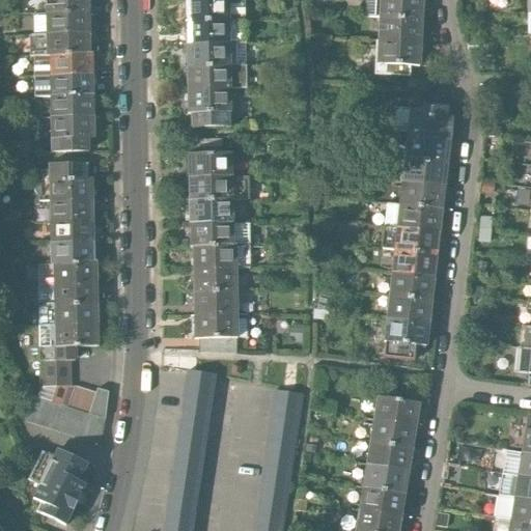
[(93,8),(92,0),(45,0),(45,10),(93,8)]
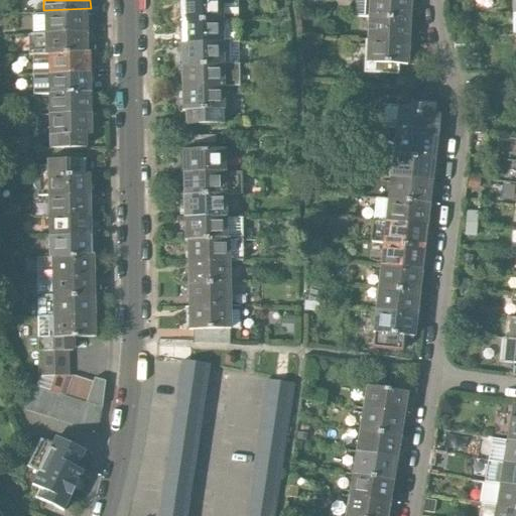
[(180,0),(181,16),(227,15),(226,0),(180,0)]
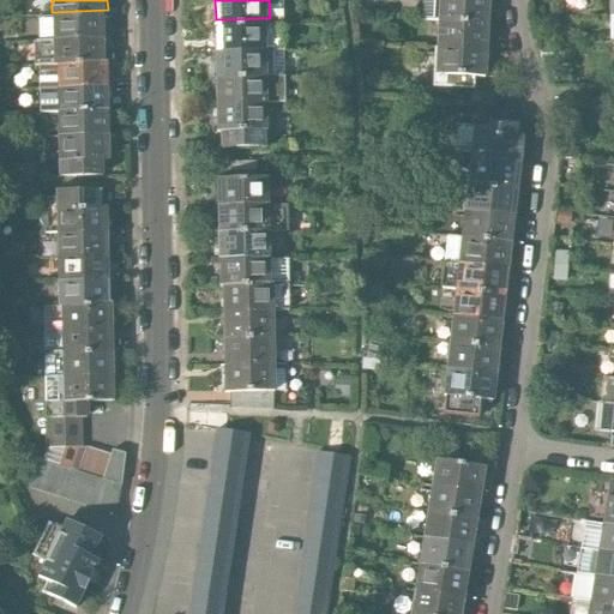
[(494,17),(494,0),(440,0),(440,16),(494,17)]
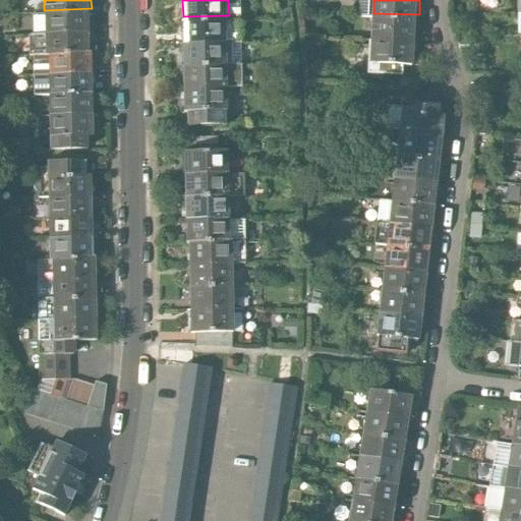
[(93,29),(92,8),(44,10),(32,11),(33,31),(93,29)]
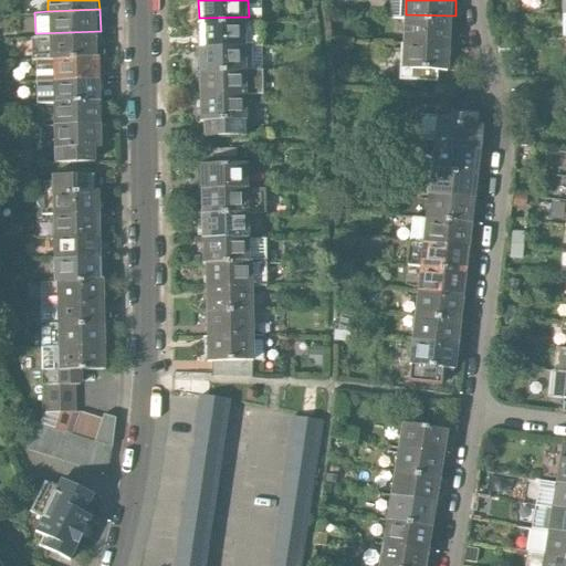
[(456,39),(456,16),(406,14),(405,38),(456,39)]
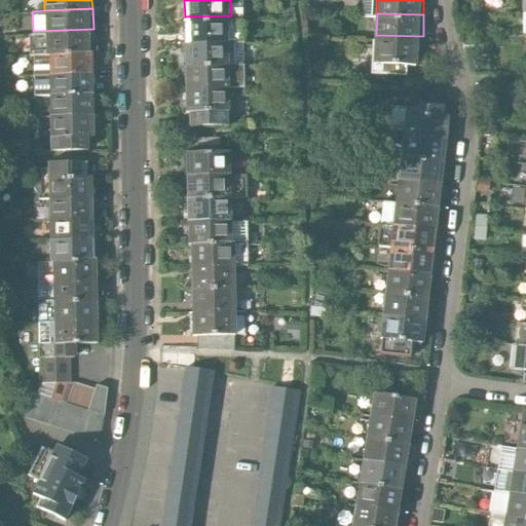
[(185,16),(185,40),(232,39),(231,15),(185,16)]
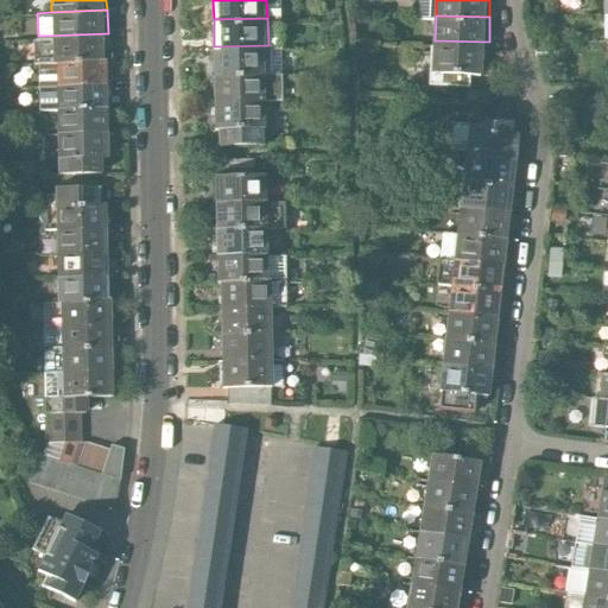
[(109,58),(108,33),(38,36),(39,61),(109,58)]
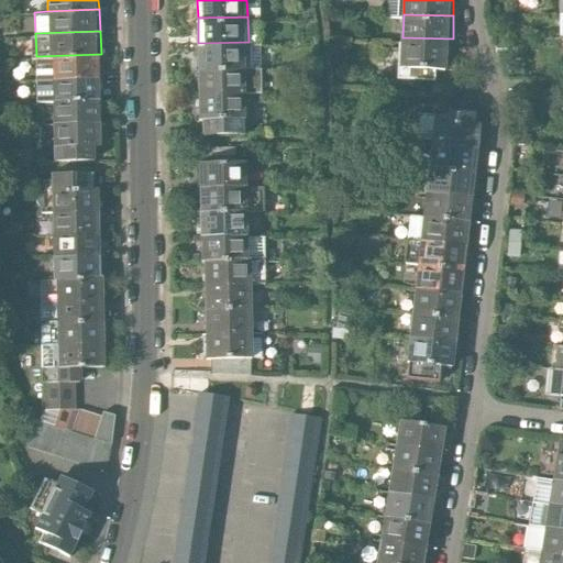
[(452,65),(453,39),(403,37),(403,64),(452,65)]
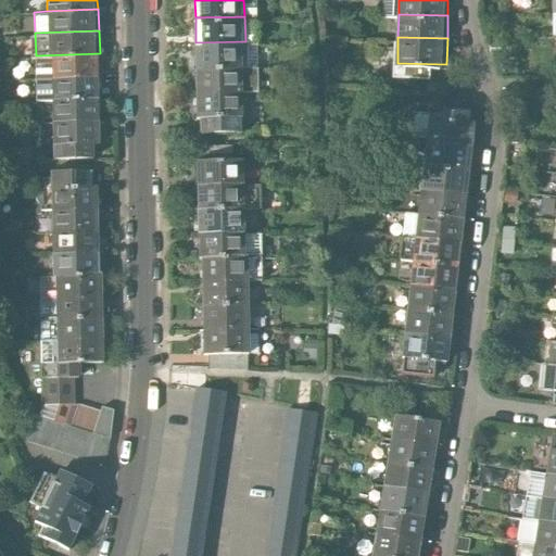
[(196,42),(197,67),(245,66),(245,41),(196,42)]
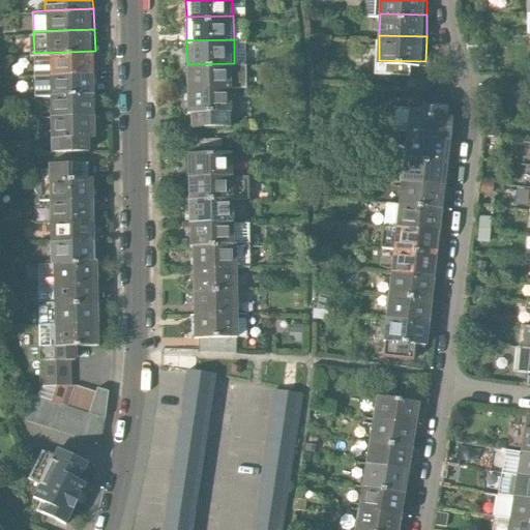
[(95,70),(95,51),(34,53),(34,72),(95,70)]
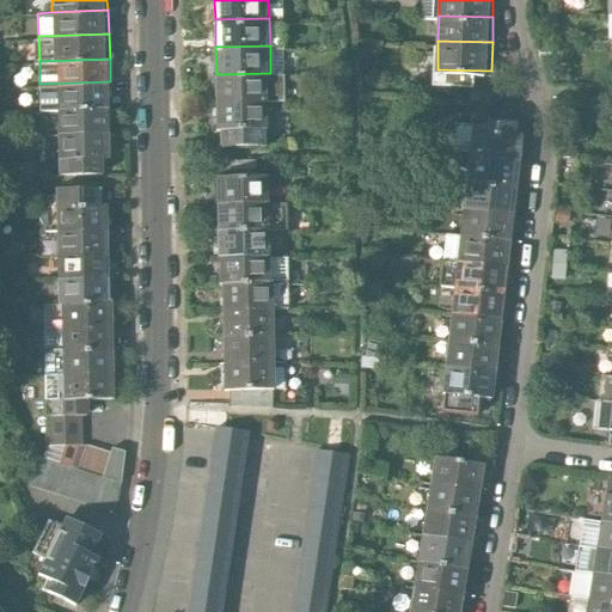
[(216,74),(218,102),(271,99),(270,73),(216,74)]
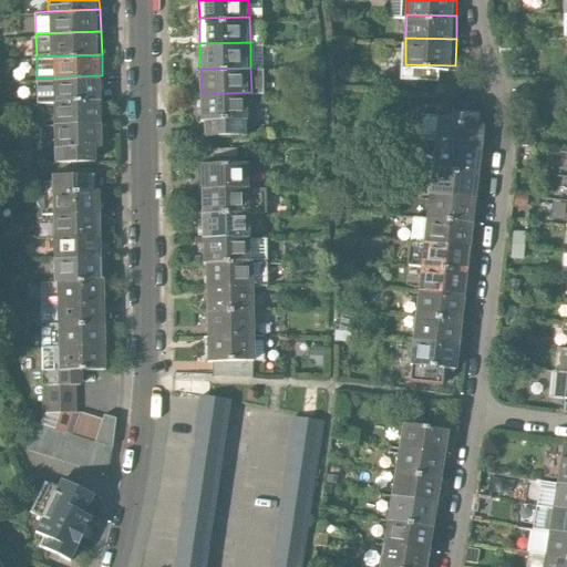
[(103,99),(102,75),(37,78),(38,101),(51,101),(103,99)]
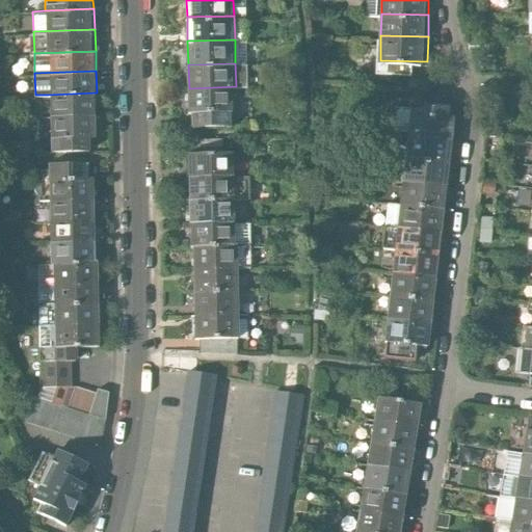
[(189,88),(189,111),(194,111),(195,125),(237,125),(236,86),(189,88)]
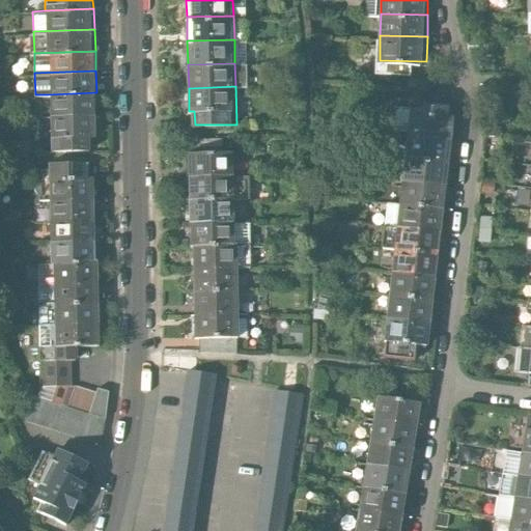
[(98,113),(96,92),(48,94),(48,115),(93,114),(98,113)]
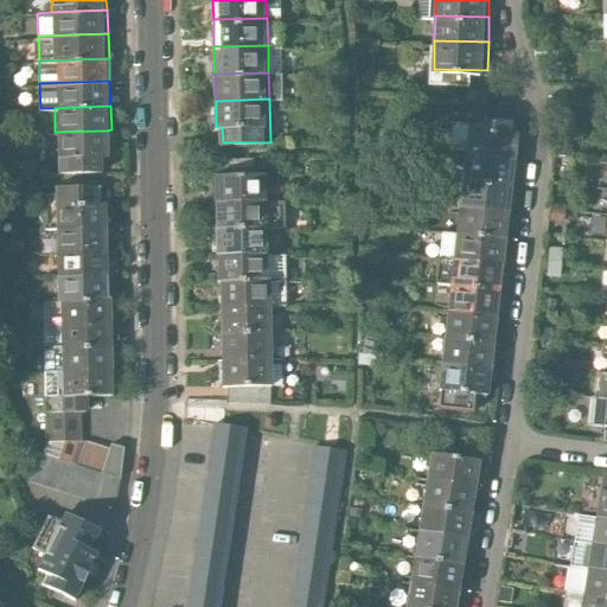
[(521,159),(523,132),(468,127),(466,153),(521,159)]
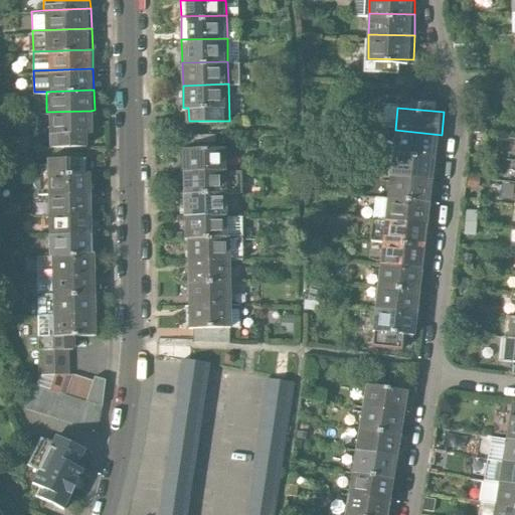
[(91,111),(46,112),(47,150),(88,149),(88,136),(92,136),(91,111)]
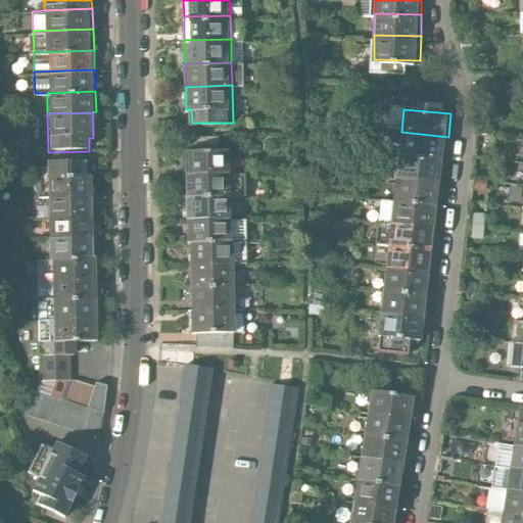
[(446,159),(448,137),(401,132),(399,154),(446,159)]
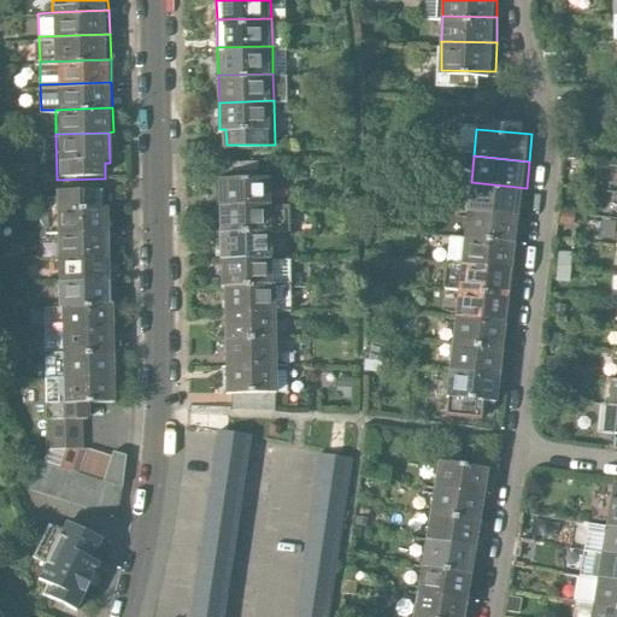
[(218,176),(219,203),(277,201),(277,174),(218,176)]
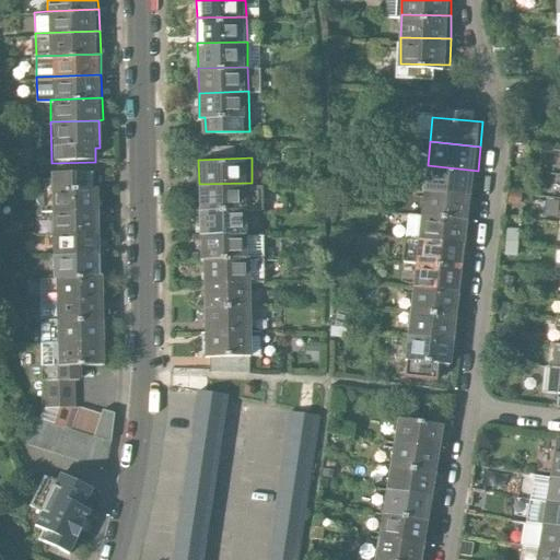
[(476,195),(478,171),(428,165),(424,190),(476,195)]
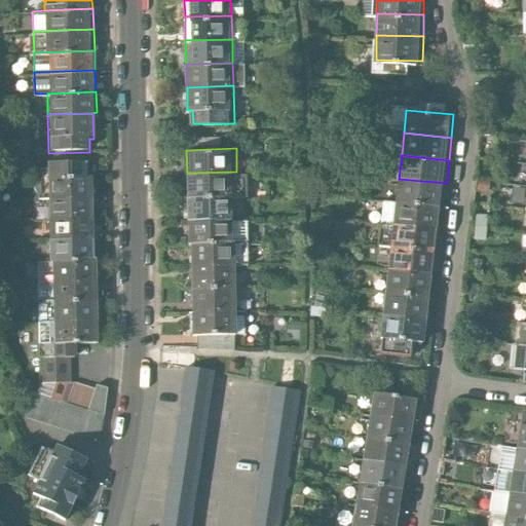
[(97,193),(96,173),(73,173),(72,159),(49,159),(49,167),(39,167),(34,175),(32,183),(33,190),(38,195),(48,195),(97,193)]
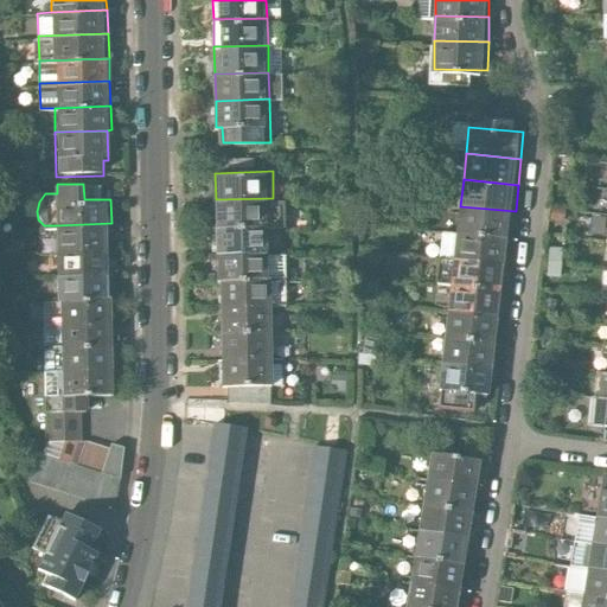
[(216,199),(216,227),(274,225),(273,198),(216,199)]
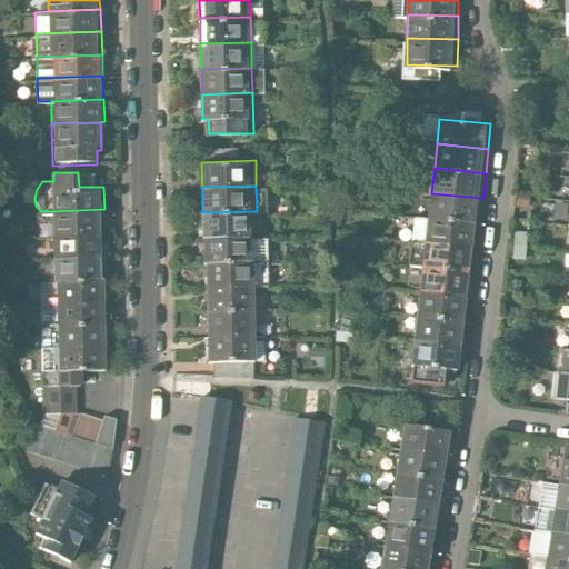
[(480,223),(483,198),(431,193),(429,218),(480,223)]
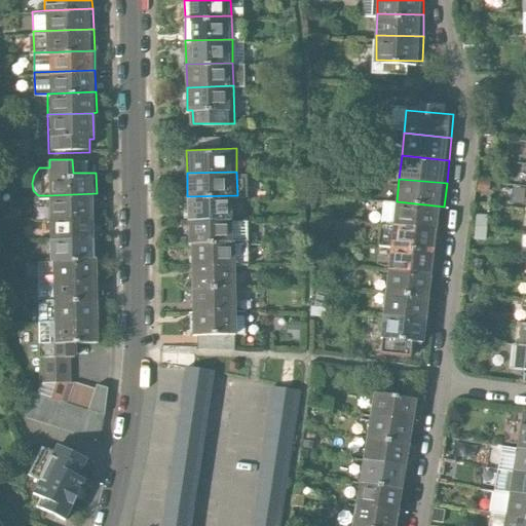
[(97,215),(97,193),(48,195),(49,216),(97,215)]
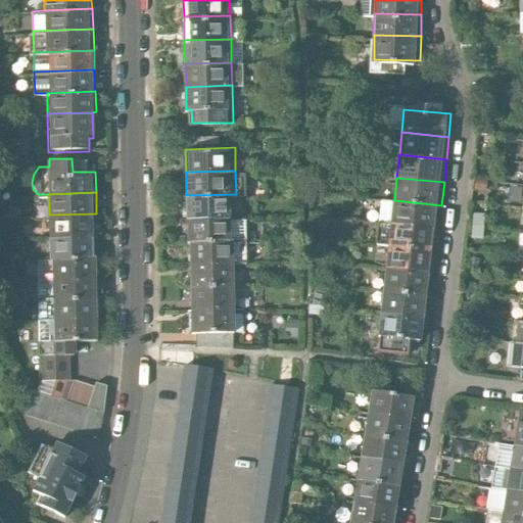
[(186,195),(187,219),(237,217),(236,194),(186,195)]
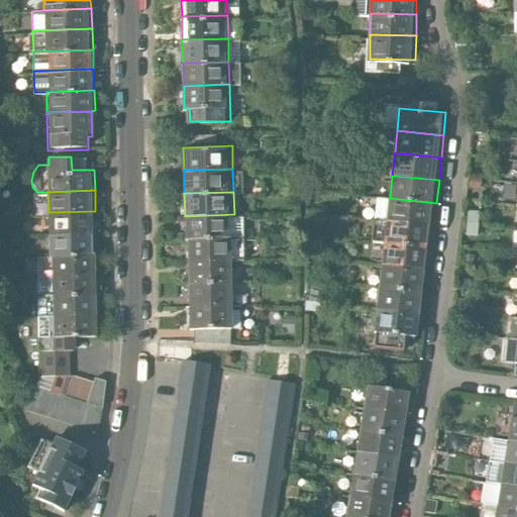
[(434,225),(436,203),(390,198),(388,220),(434,225)]
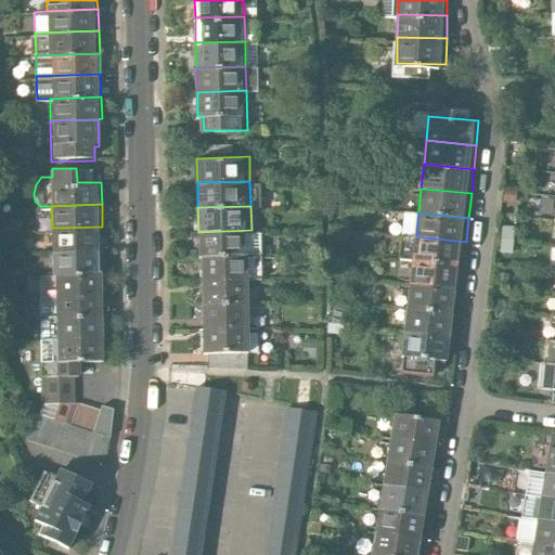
[(103,248),(102,227),(52,228),(53,250),(103,248)]
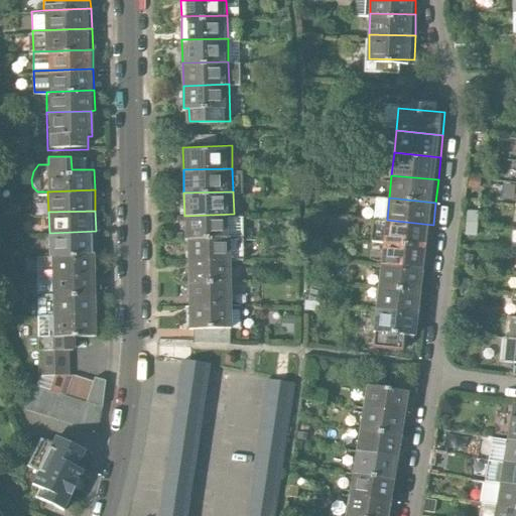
[(184,216),(185,238),(234,237),(234,214),(184,216)]
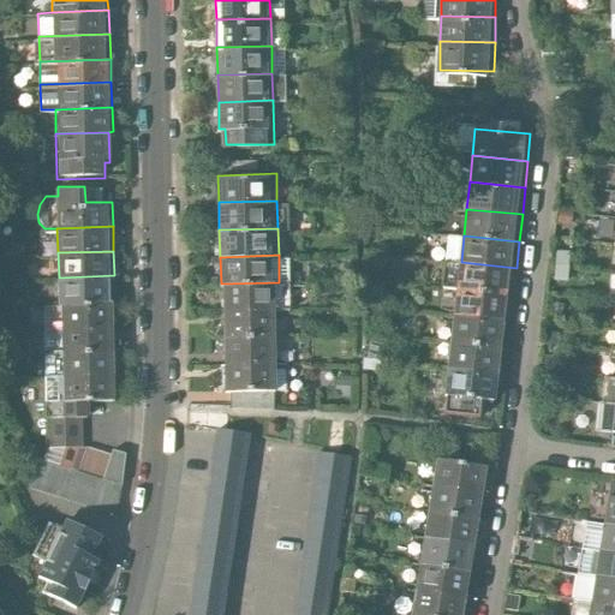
[(514,294),(517,268),(461,262),(458,288),(514,294)]
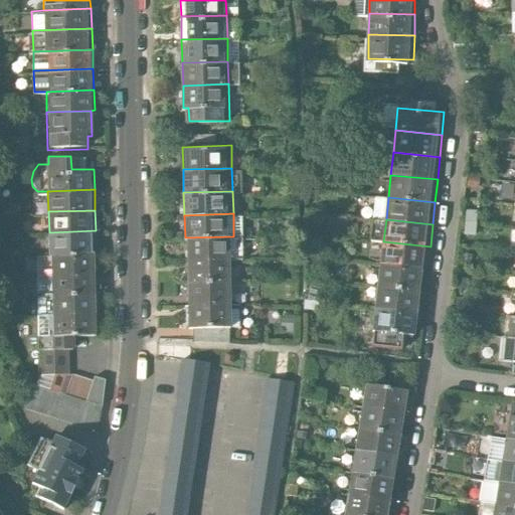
[(97,252),(96,230),(49,232),(49,254),(97,252)]
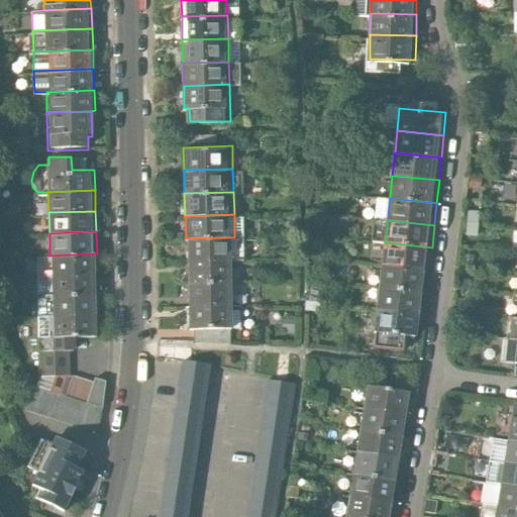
[(186,238),(186,262),(235,261),(234,237),(186,238)]
